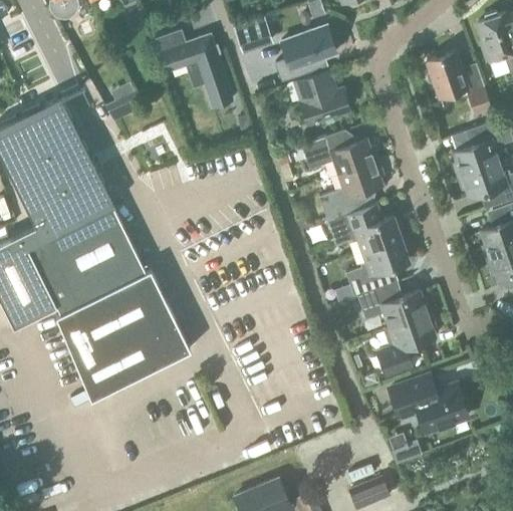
[(52,0),(51,3),(52,9),(54,14),(58,18),(62,20),(65,20),(70,20),(74,18),(76,16),(78,13),(80,11),(80,8),(80,4),(79,0),(52,0)]
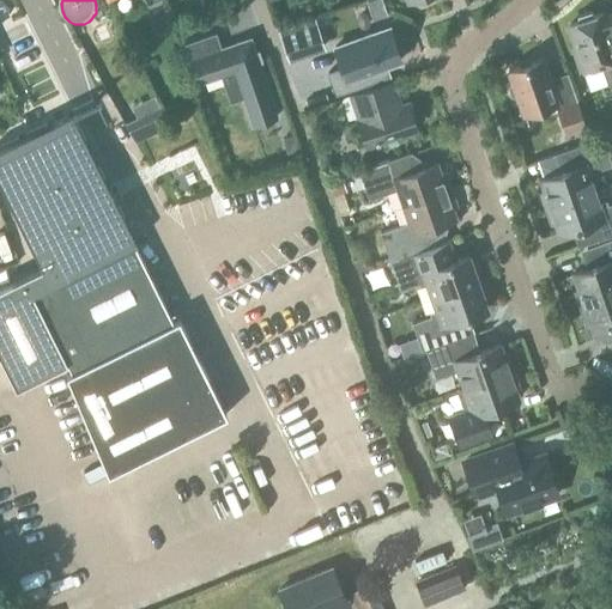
[(379,0),(368,4),(374,23),(388,18),(382,0),(379,0)]
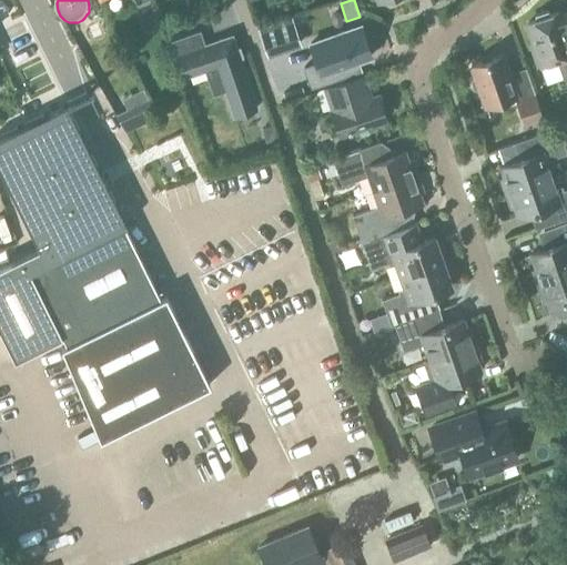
[(537,23),(529,26),(536,47),(534,48),(540,68),(562,61),(565,72),(566,71),(566,34),(559,16),(553,18),(549,14),(538,19),(537,23)]
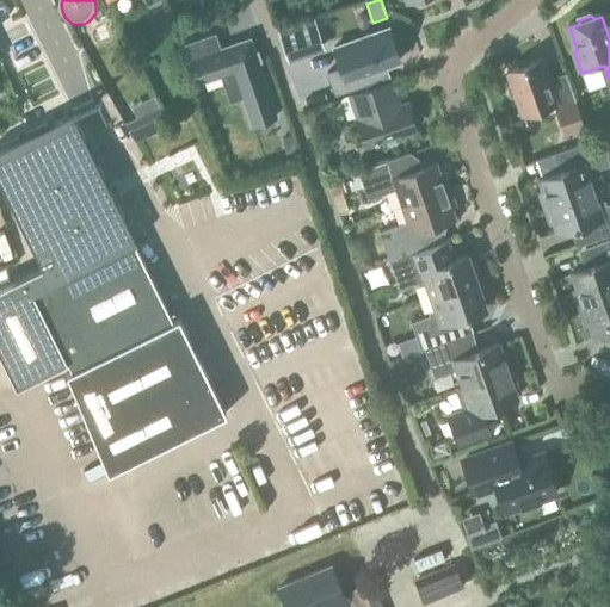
[(315,22),(279,35),(288,61),(325,49),(315,22)]
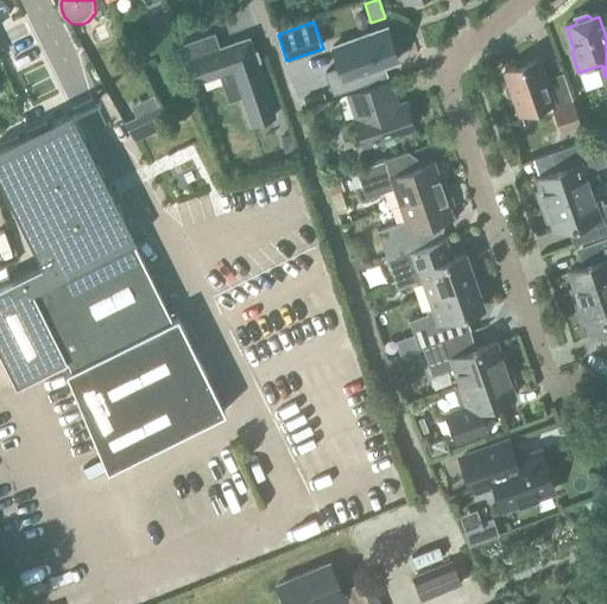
[(341,70),(327,75),(334,96),(383,80),(379,70),(399,63),(387,31),(334,50),(341,70)]
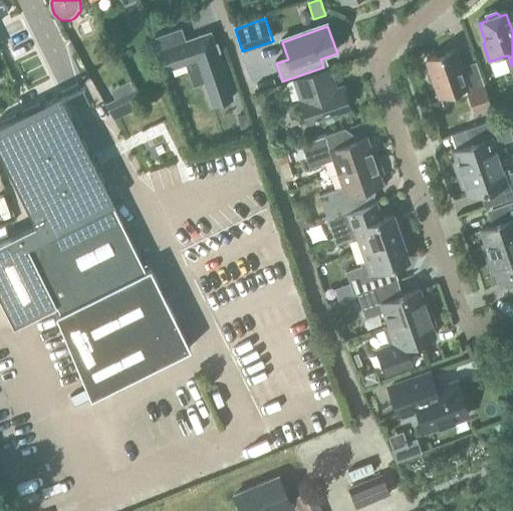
[(211,35),(186,44),(182,31),(157,39),(168,71),(198,61),(213,107),(233,100),(211,35)]
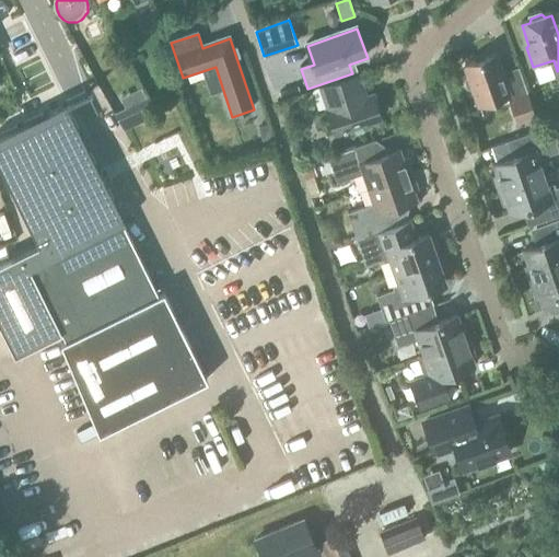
[(83,79),(96,67),(79,48),(66,59),(83,79)]
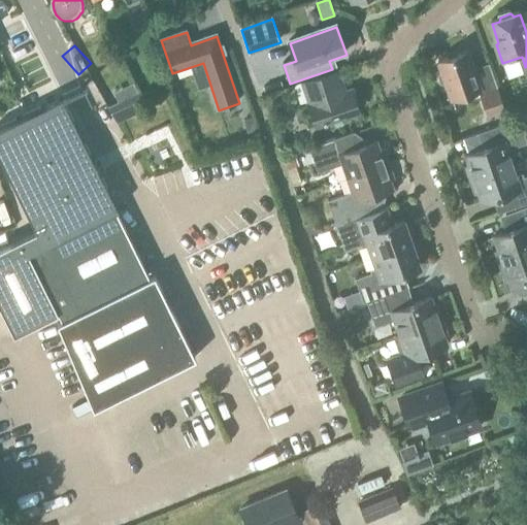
[(494,79),(479,86),(468,54),(439,64),(442,75),(440,78),(440,83),(442,86),(447,87),(452,101),(480,92),(489,117),(505,111),(494,79)]
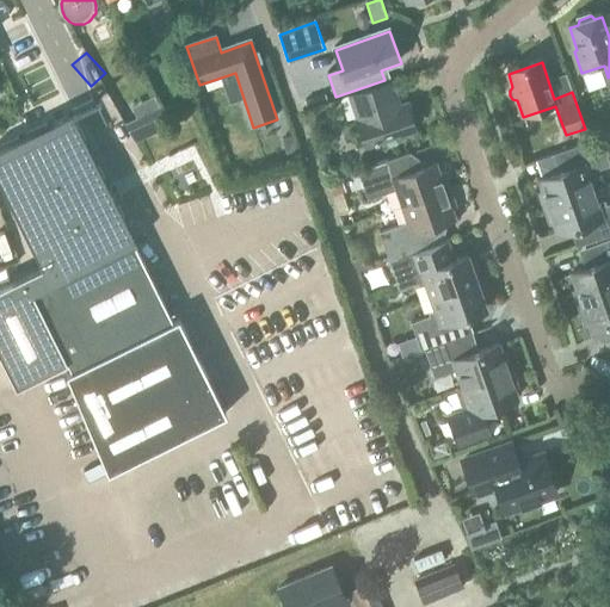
[(396,100),(390,84),(351,97),(361,123),(358,123),(367,149),(417,132),(408,107),(392,112),(389,103),(396,100)]
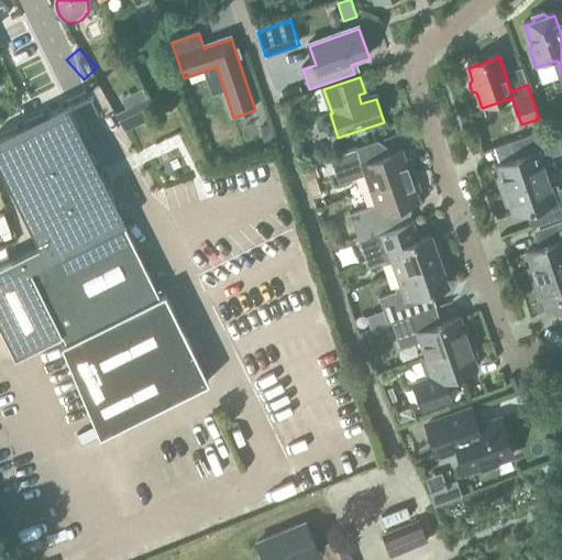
[(117,116),(127,134),(150,123),(140,103),(117,116)]
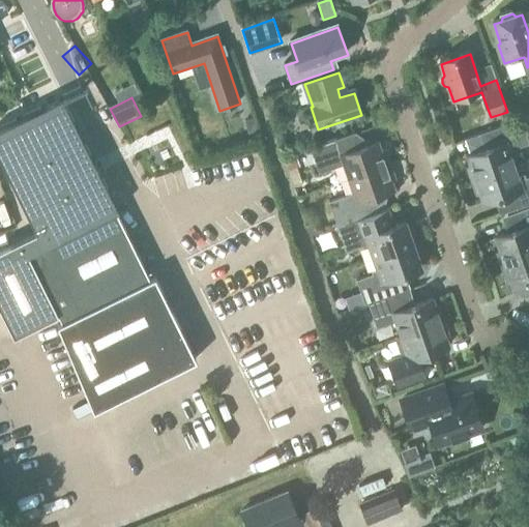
[(155,280),(150,283),(61,100),(0,130),(0,165),(35,235),(0,252),(0,314),(12,340),(58,317),(62,324),(56,327),(94,414),(197,363),(155,280)]
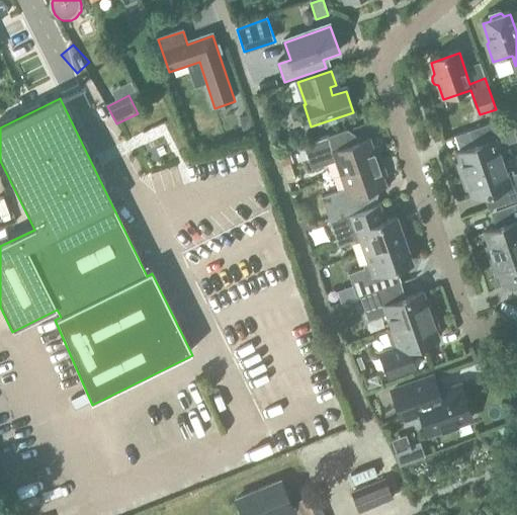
[(462,179),(504,164),(500,153),(506,151),(505,147),(516,142),(516,139),(510,118),(486,127),(491,143),(457,154),(460,164),(458,168),(462,179)]
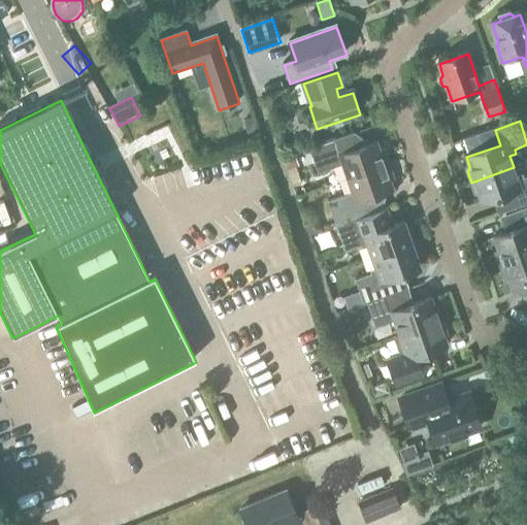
[(349,179),(389,165),(384,152),(380,153),(376,143),(359,151),(354,135),(310,151),(319,174),(343,166),(349,179)]
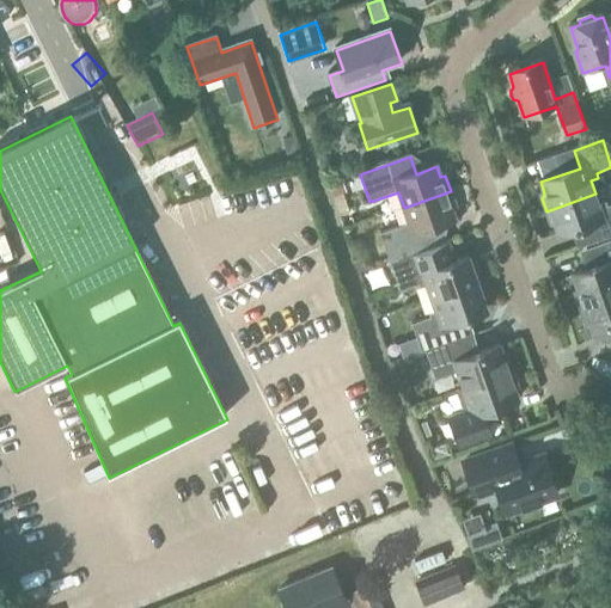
[(404,208),(410,226),(382,235),(391,264),(441,246),(435,228),(456,221),(452,210),(457,209),(451,191),(404,208)]
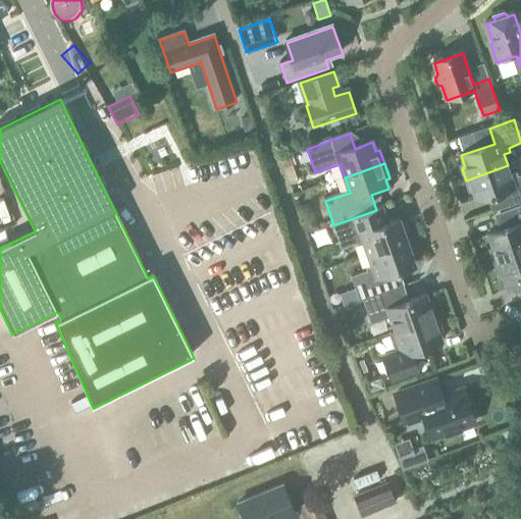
[(508,165),(466,180),(469,190),(473,192),(477,202),(498,195),(501,196),(502,197),(506,209),(520,202),(520,176),(519,177),(517,173),(511,175),(508,165)]
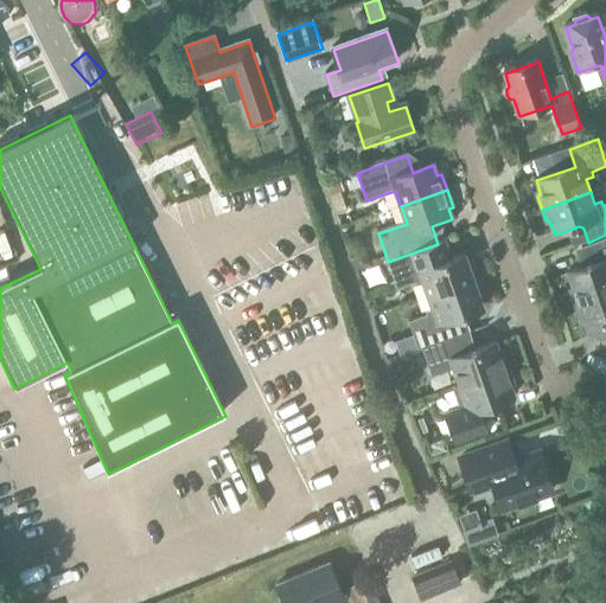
[(576,307),(605,296),(605,239),(593,245),(598,260),(593,261),(591,267),(568,274),(574,290),(572,295),(576,307)]
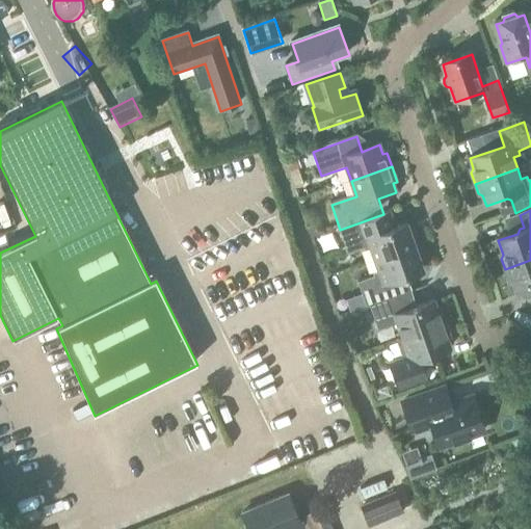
[(419,245),(415,232),(410,233),(407,223),(396,228),(391,212),(340,230),(348,255),(365,248),(366,252),(371,249),(375,261),(419,245)]
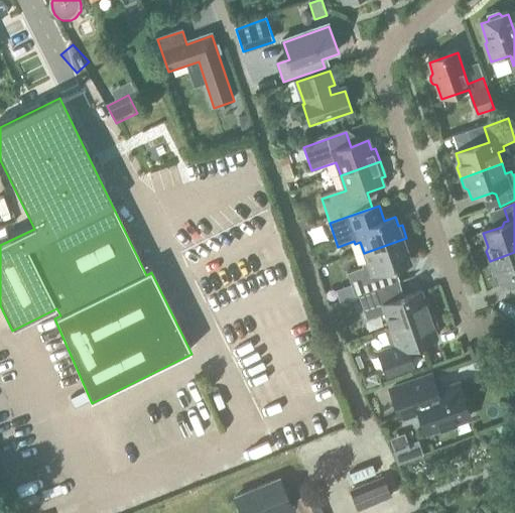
[(356,298),(360,297),(383,289),(385,288),(380,273),(411,262),(408,254),(411,252),(406,238),(364,253),(368,265),(363,266),(364,269),(348,275),(356,298)]
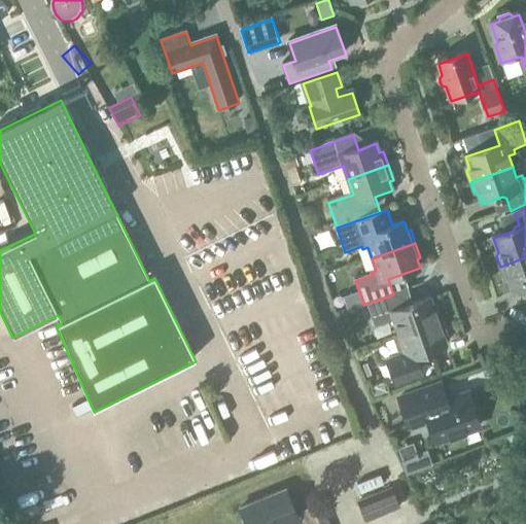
[(525,257),(500,267),(503,278),(509,280),(513,294),(525,288),(525,257)]
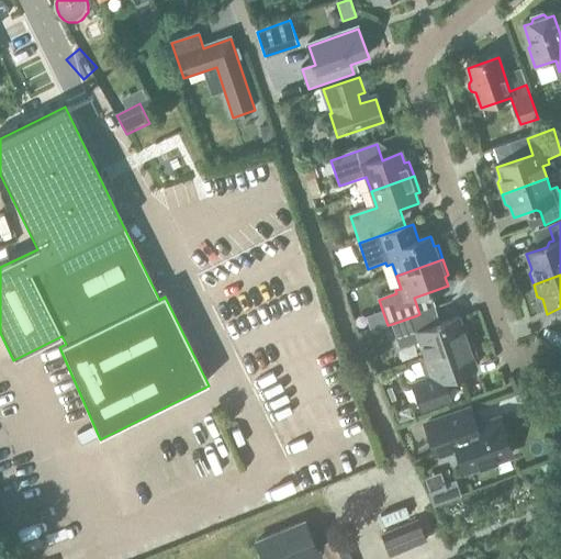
[(426,357),(471,342),(468,332),(462,330),(459,320),(424,332),(417,315),(392,324),(401,350),(414,345),(416,349),(423,347),(426,357)]
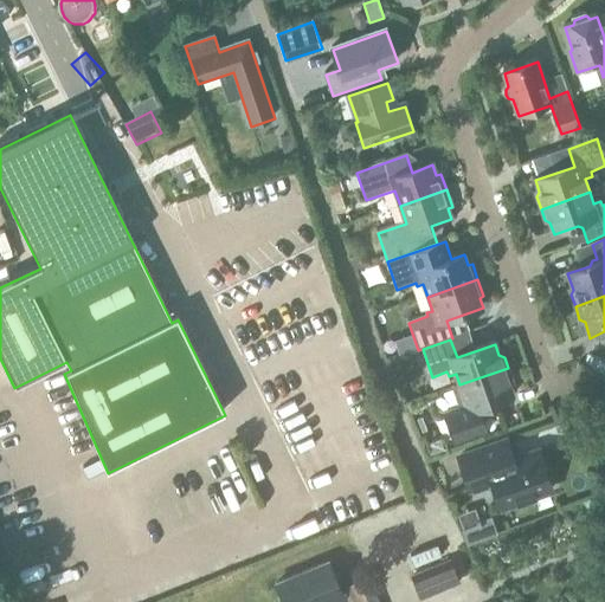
[(461,409),(445,414),(456,444),(487,433),(478,409),(514,397),(510,387),(513,382),(508,368),(502,369),(463,383),(459,384),(452,387),(461,409)]
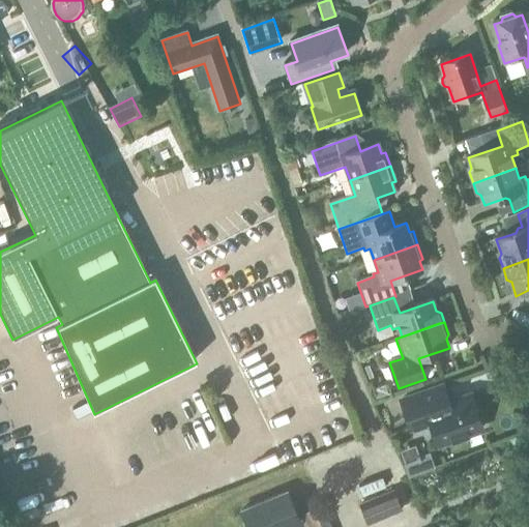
[(440,367),(444,379),(457,375),(452,362),(440,367)]
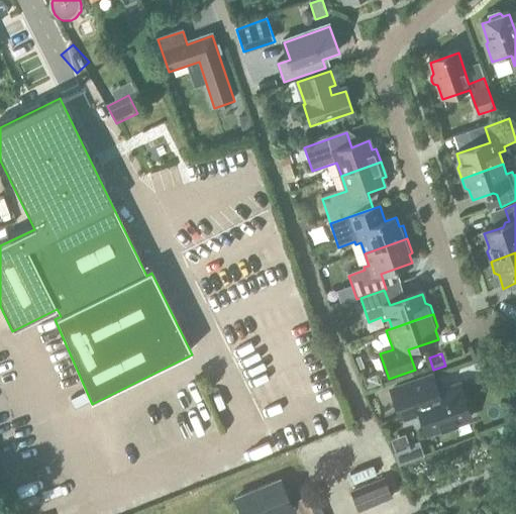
[(459,388),(438,395),(432,379),(393,392),(402,419),(421,412),(428,434),(433,433),(434,436),(446,431),(445,428),(471,420),(470,415),(472,414),(468,402),(465,403),(459,388)]
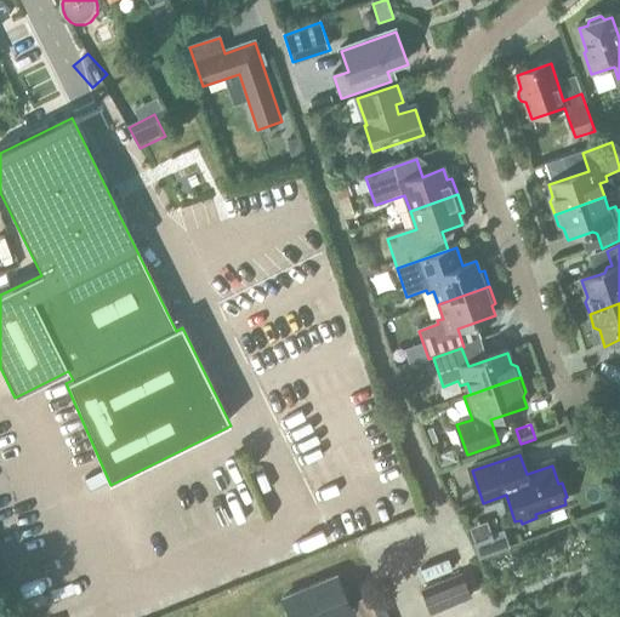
[(479,558),(510,548),(504,530),(491,535),(488,523),(470,529),(479,558)]
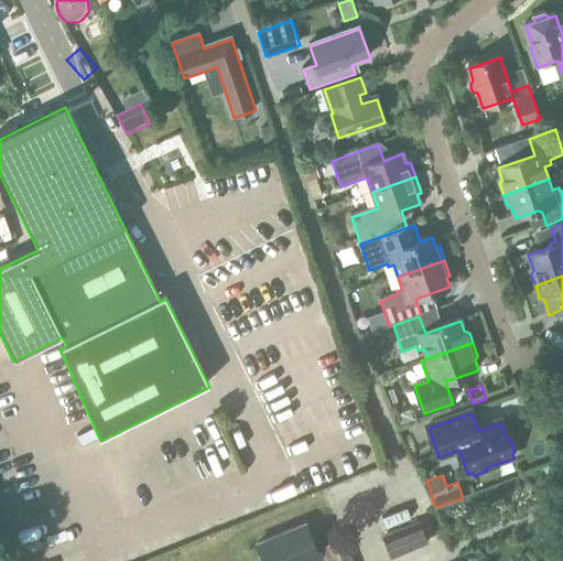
[(429,546),(413,506),(377,520),(393,560),(429,546)]
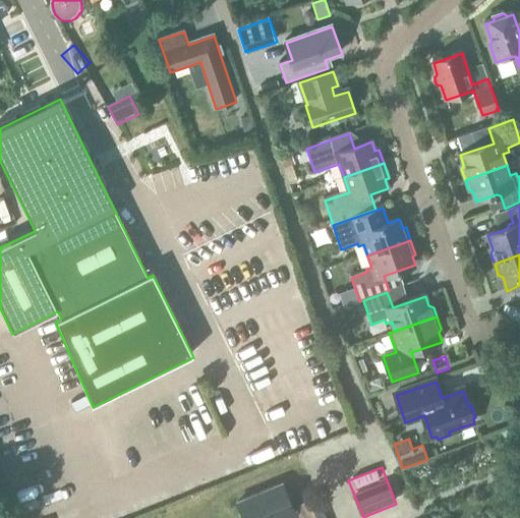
[(239,504),(245,517),(290,517),(296,515),(284,485),(239,504)]
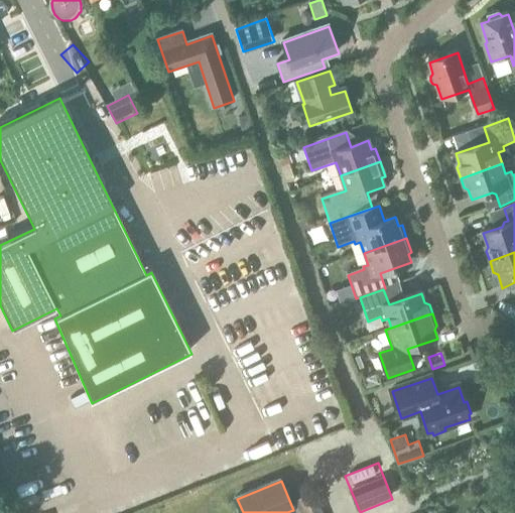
[(323,512),(314,493),(293,502),(297,512),(323,512)]
